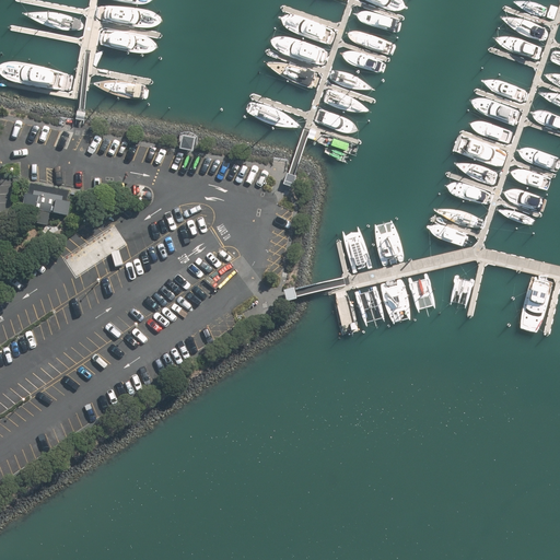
[(78,111),(76,120),(85,123),(86,112),(84,111),(80,111),(78,111)]
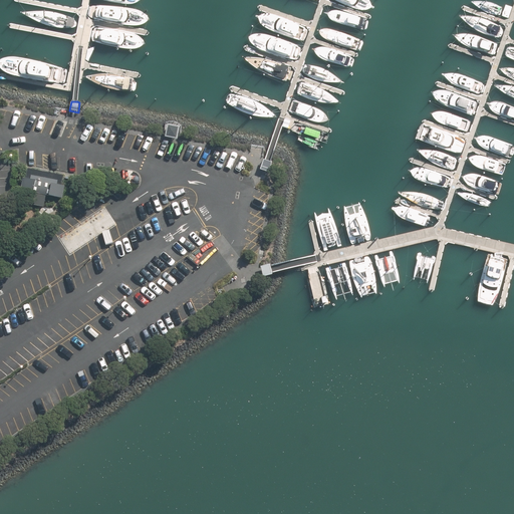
[(180,126),(168,123),(165,137),(178,140),(180,126)]
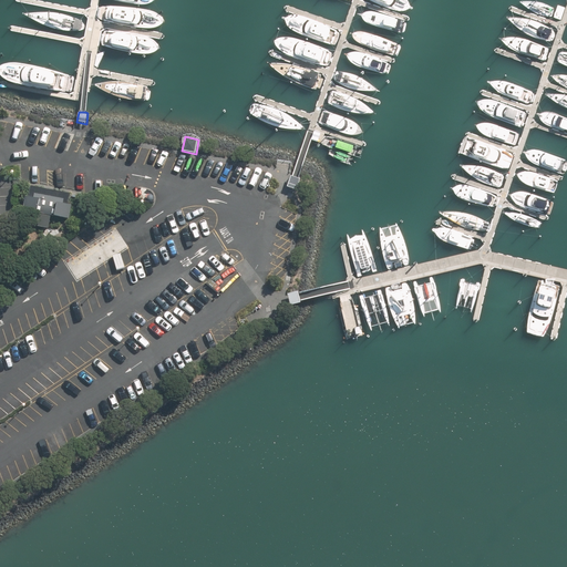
[(300,175),(295,173),(292,173),(289,181),(299,183),(302,175),(300,175)]
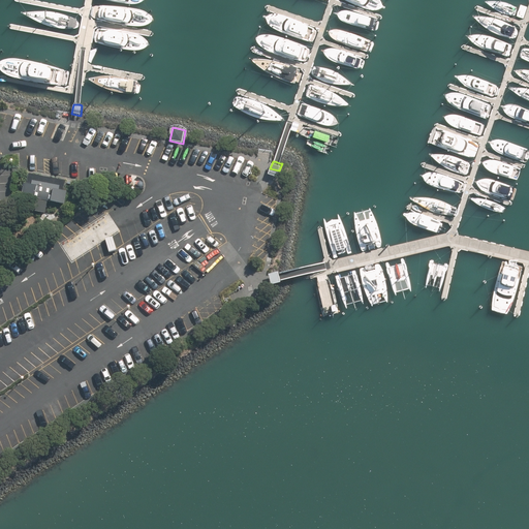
[(22,175),(18,195),(65,205),(69,184),(22,175)]
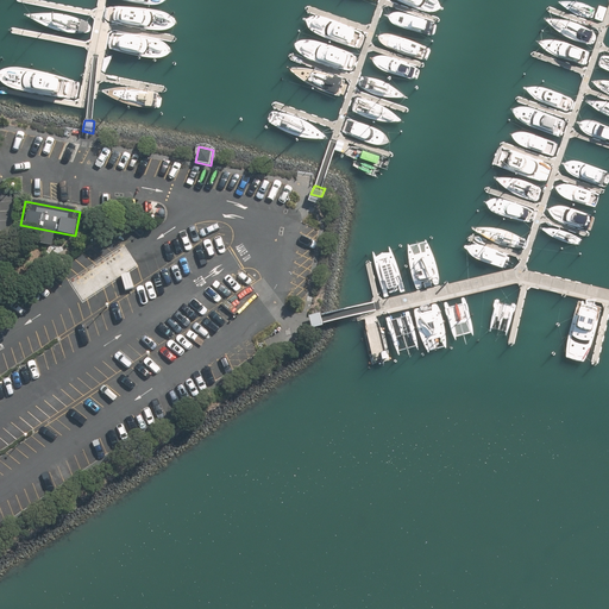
[(322,325),(322,324),(320,315),(319,313),(308,315),(312,328),(322,325)]
